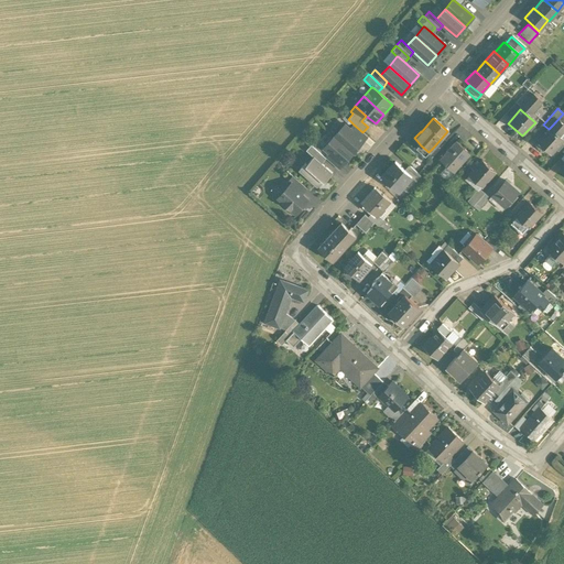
[(349,129),(345,125),(334,137),(353,153),(362,141),(349,129)]
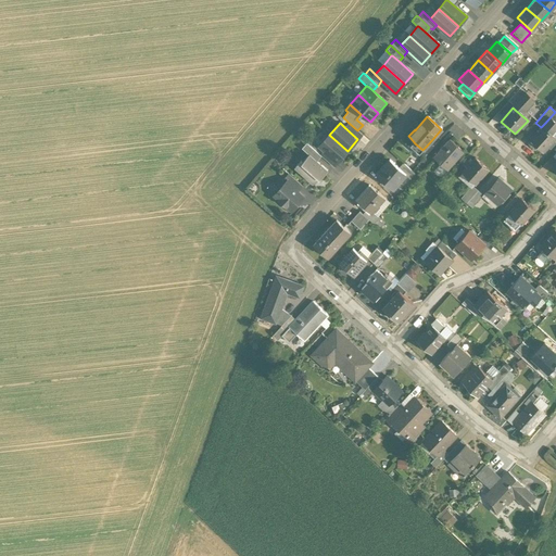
[(357,130),(349,123),(344,127),(357,139),(362,134),(357,130)]
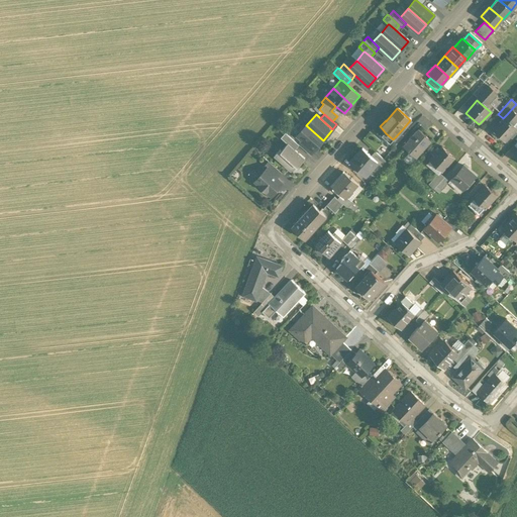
[(507,114),(503,118),(508,122),(512,118),(507,114)]
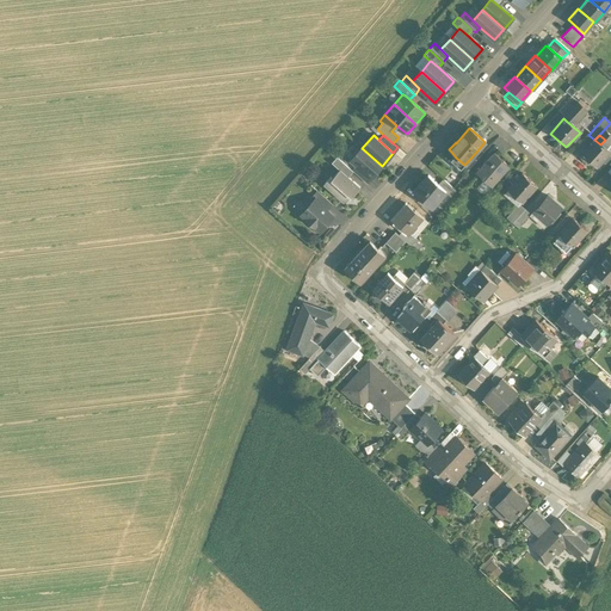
[(594,140),(580,155),(597,170),(610,154),(600,144),(594,140)]
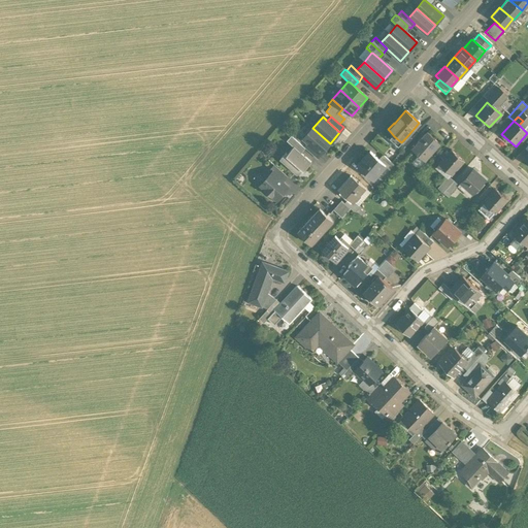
[(330,143),(312,128),(303,138),(307,142),(320,154),(321,154),(330,143)]
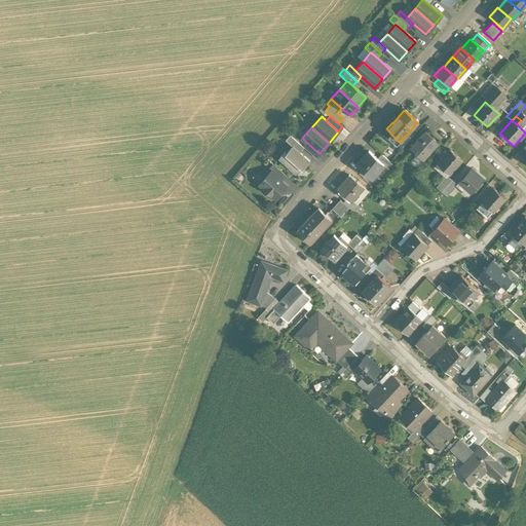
[(412,128),(404,138),(408,142),(416,132),(412,128)]
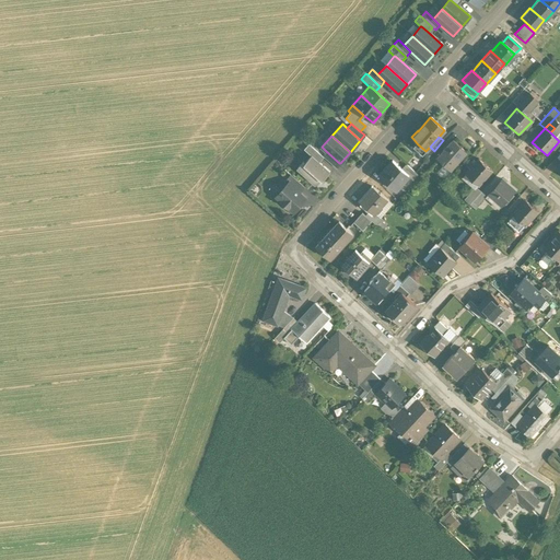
[(466,152),(453,140),(436,159),(450,171),(466,152)]
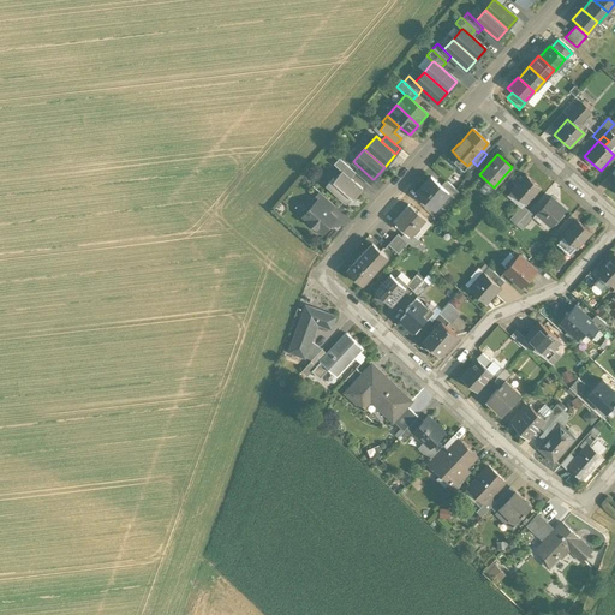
[(353,172),(339,159),(334,165),(342,172),(342,171),(351,178),(356,173),(353,172)]
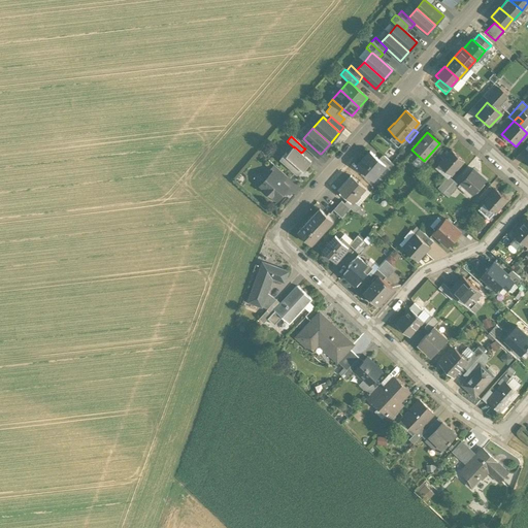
[(398,146),(401,142),(394,136),(390,140),(398,146)]
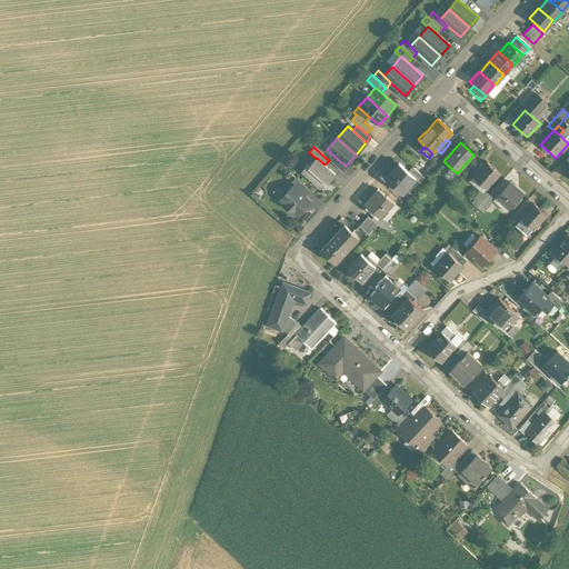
[(345,166),(331,153),(327,159),(329,160),(341,170),(345,166)]
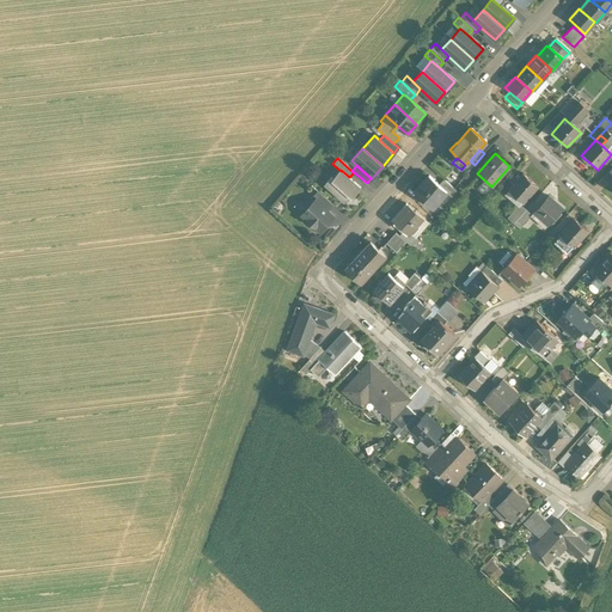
[(349,177),(341,170),(341,171),(332,179),(331,177),(325,184),(344,202),(350,195),(352,197),(360,188),(349,177)]
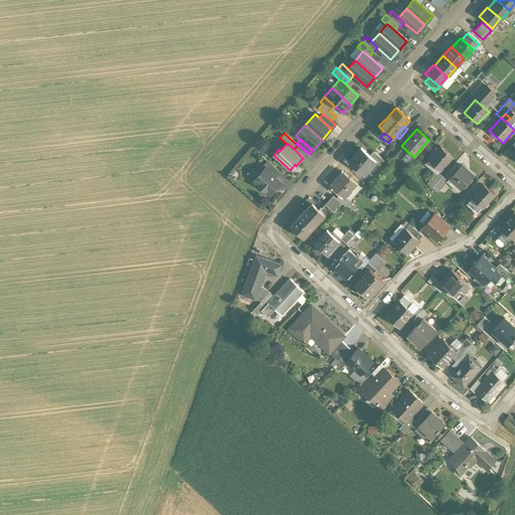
[(395,143),(386,154),(390,158),(400,148),(395,143)]
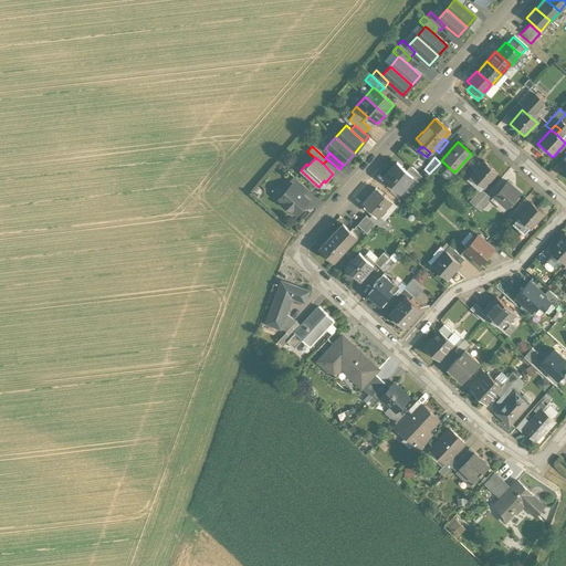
[(483,161),(479,167),(477,165),(472,169),(475,171),(470,176),(483,188),(496,174),(483,161)]
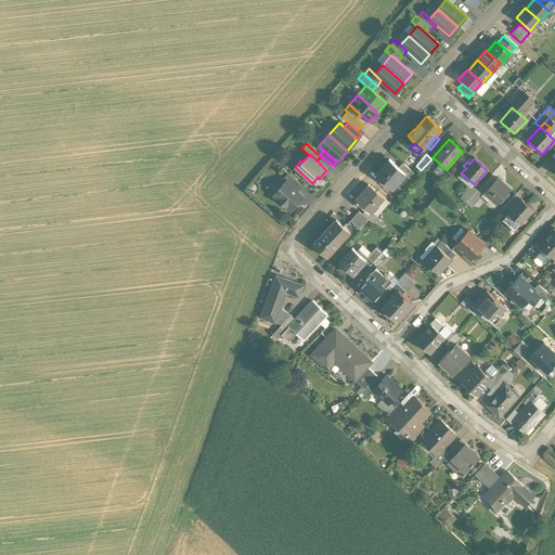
[(389,160),(375,175),(390,189),(395,183),(397,184),(404,176),(405,175),(399,168),(389,160)]
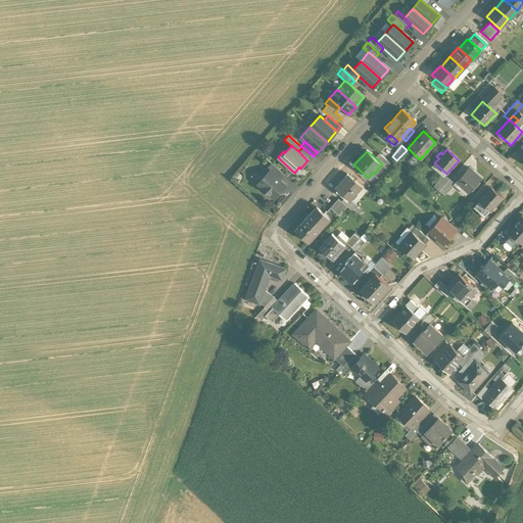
[(388,162),(380,154),(376,158),(382,164),(381,165),(383,168),(388,162)]
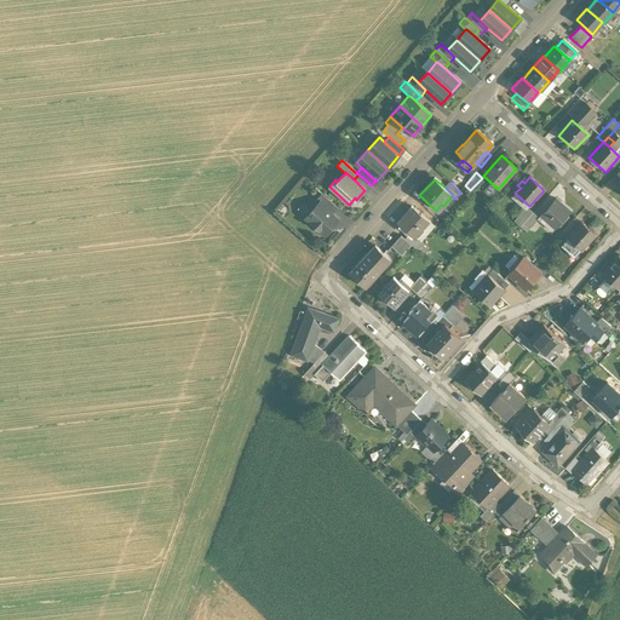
[(337,207),(322,194),(315,201),(319,204),(331,213),(337,207)]
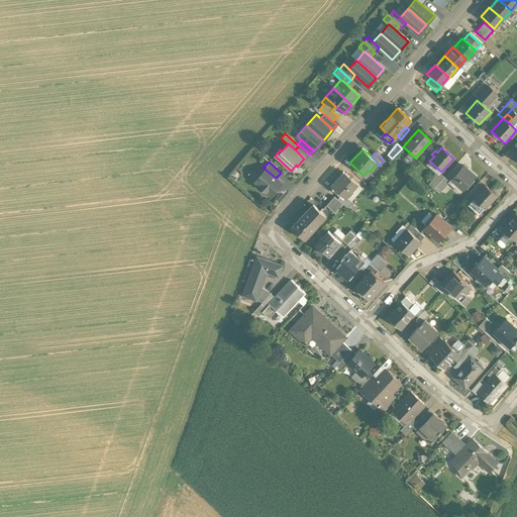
[(462,166),(450,180),(462,190),(475,177),(462,166)]
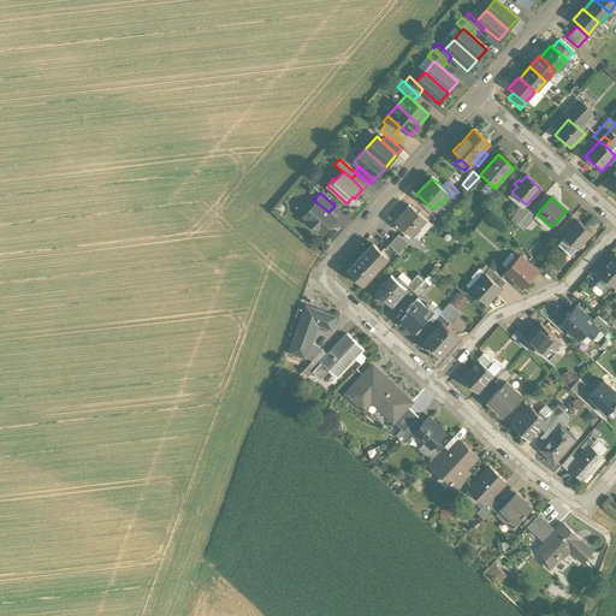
[(329,212),(317,202),(304,217),(311,221),(309,223),(317,229),(318,229),(324,234),(336,219),(329,212)]
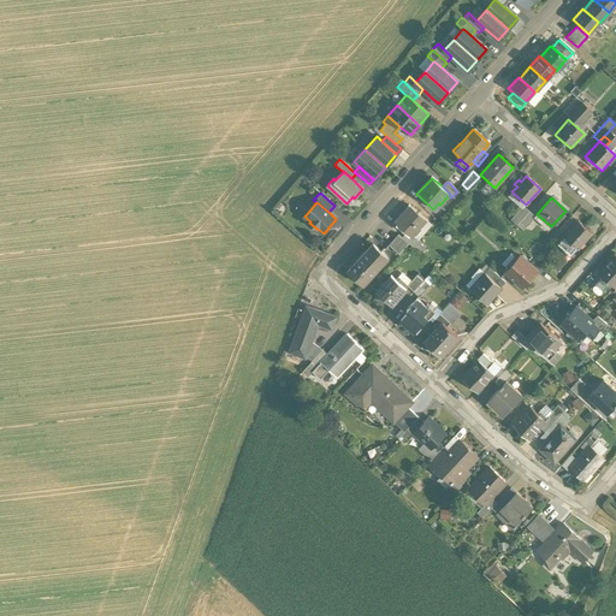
[(426,220),(409,206),(395,223),(407,234),(410,237),(412,236),(426,220)]
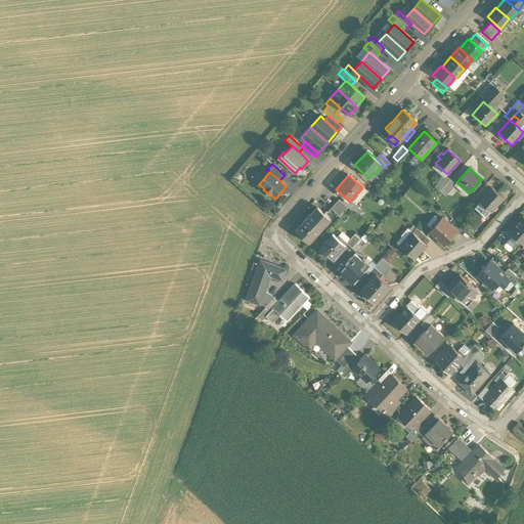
[(440,191),(442,189),(450,180),(451,178),(447,175),(436,187),(440,191)]
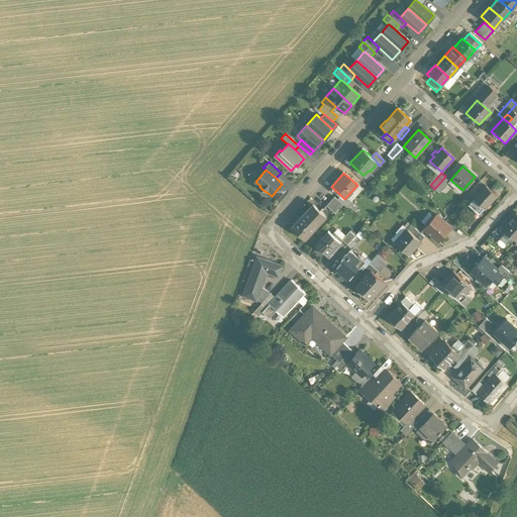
[(444,178),(436,187),(441,191),(448,182),(444,178)]
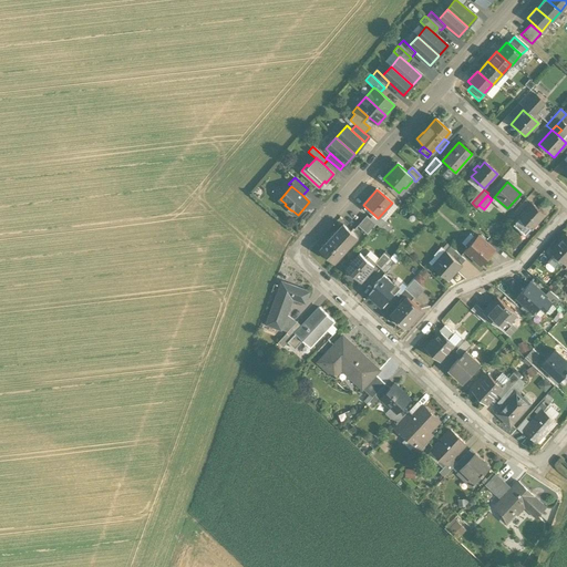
[(526,199),(509,218),(514,223),(518,218),(531,204),(526,199)]
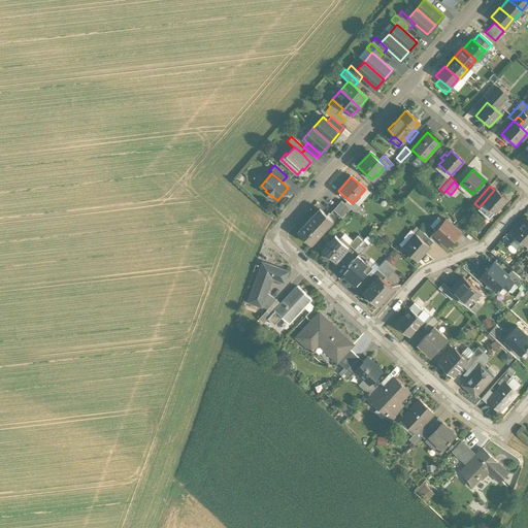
[(286,206),(296,191),(291,188),(281,202),(286,206)]
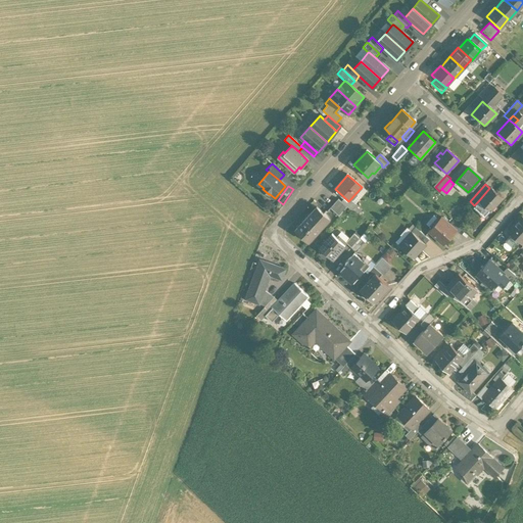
[(489,188),(478,201),(490,211),(503,198),(490,188),(489,188)]
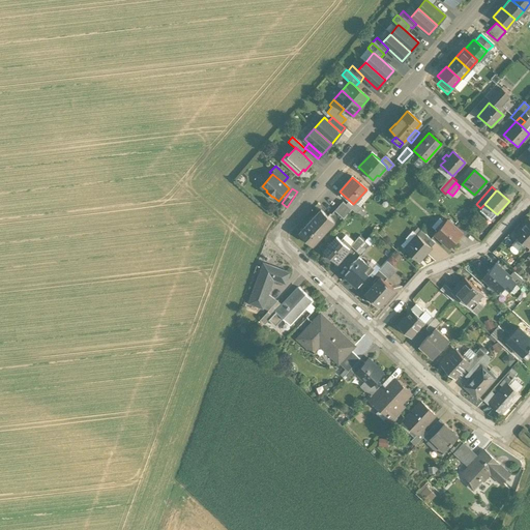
[(353,204),(350,201),(346,205),(351,210),(355,213),(360,208),(354,203),(353,204)]
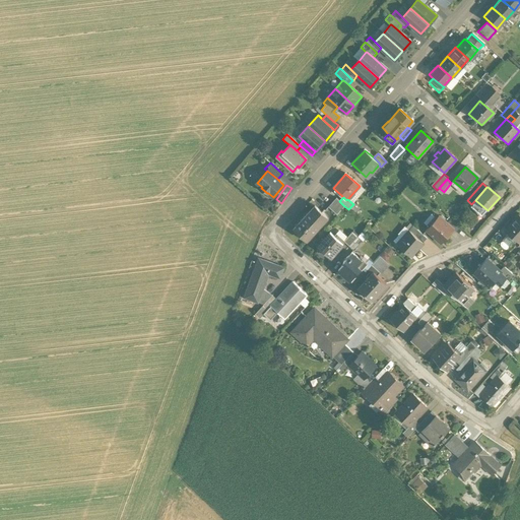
[(335,198),(327,207),(336,215),(344,206),(339,201),(335,198)]
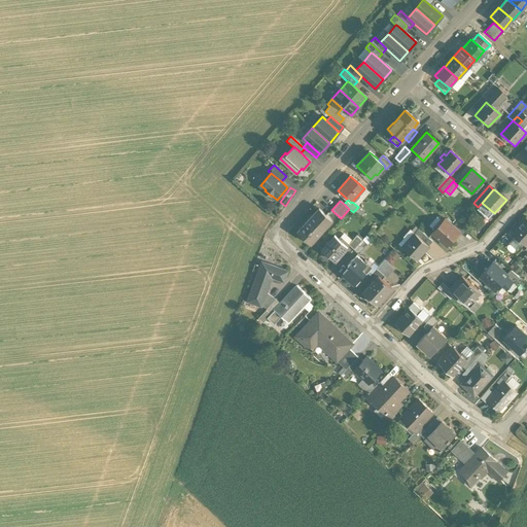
[(494,213),(482,203),(478,207),(476,210),(488,220),(494,213)]
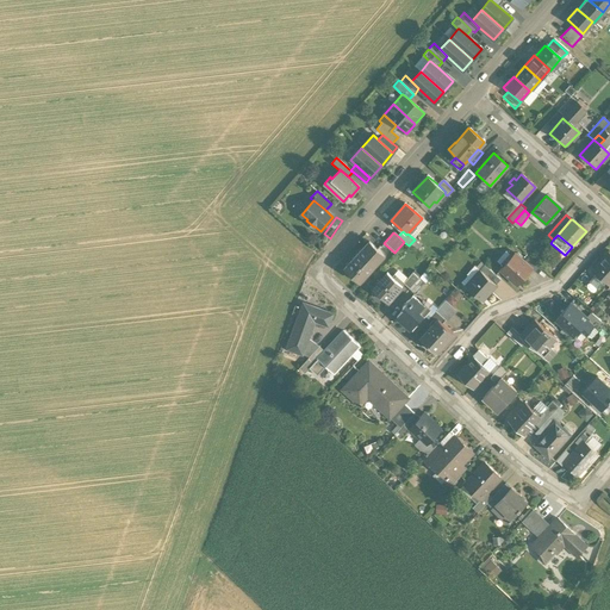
[(383,256),(368,242),(344,268),(360,281),(383,256)]
